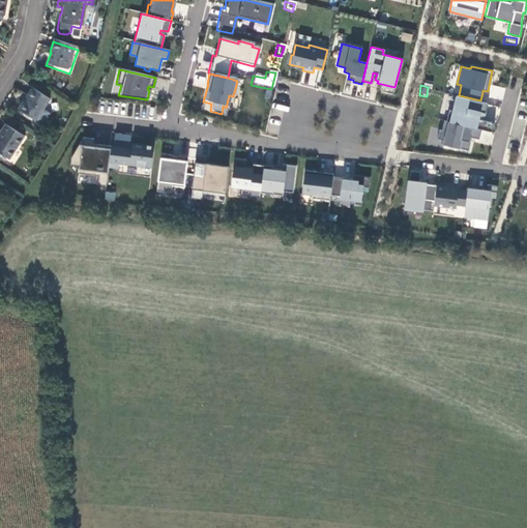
[(33,122),(47,100),(30,90),(22,101),(16,111),(33,122)]
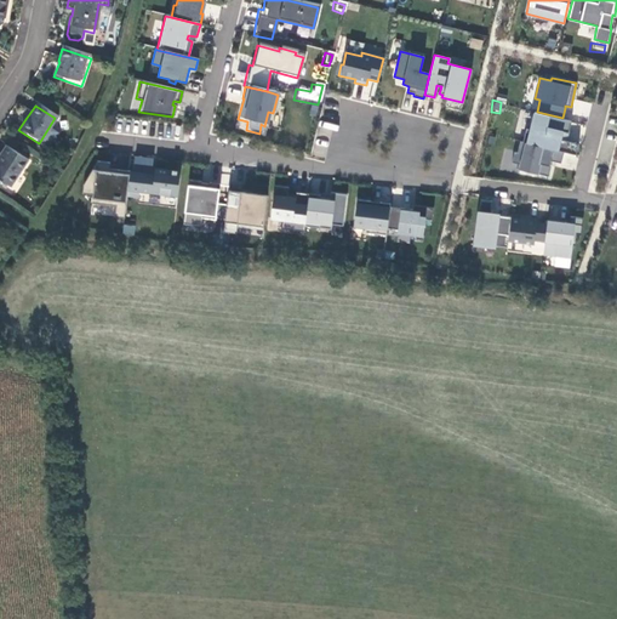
[(567,131),(569,132),(571,120),(563,118),(537,112),(535,112),(530,129),(526,128),(523,142),(564,152),(576,154),(580,143),(565,140),(567,131)]
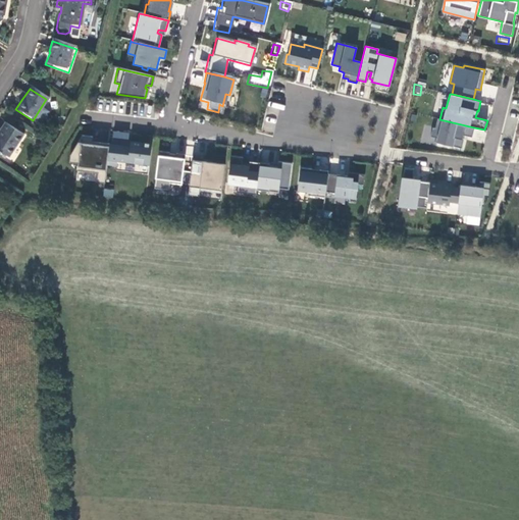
[(464,135),(472,137),(474,127),(439,119),(437,118),(434,127),(432,127),(430,137),(438,139),(437,142),(463,148),(465,139),(463,138),(464,135)]
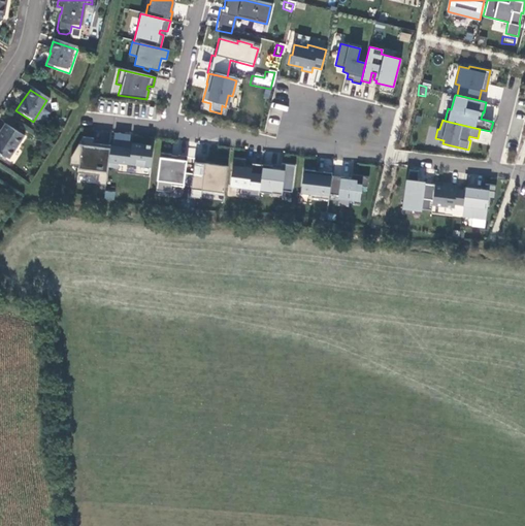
[(22,138),(3,127),(0,131),(0,156),(6,161),(22,138)]
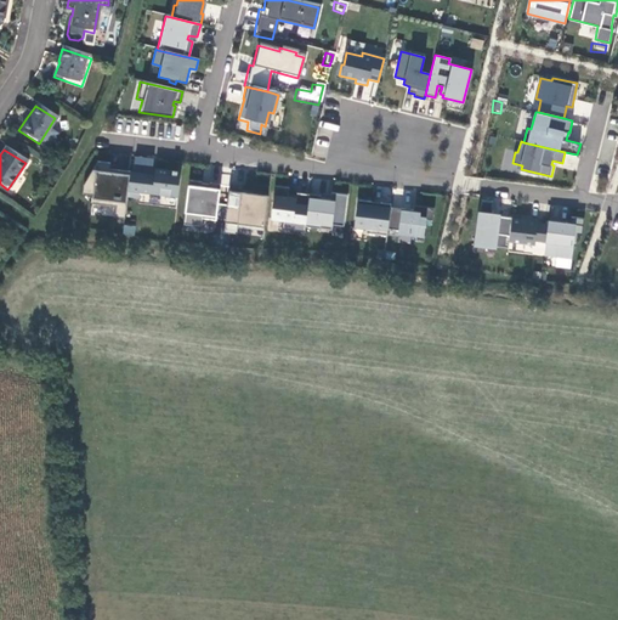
[(135,158),(134,174),(154,176),(154,169),(152,169),(153,161),(135,158)]
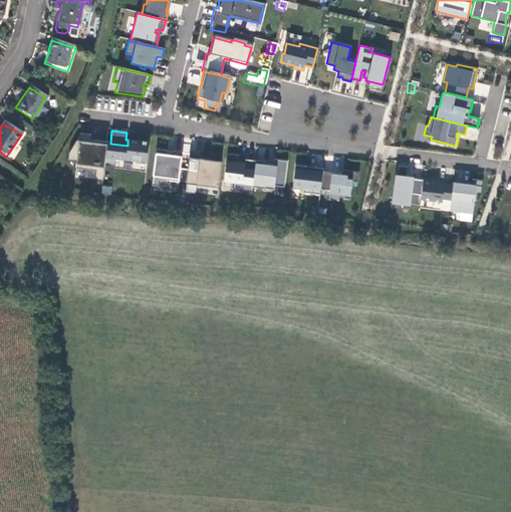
[(76,142),(68,154),(68,162),(76,163),(75,170),(95,172),(96,171),(104,172),(105,163),(107,143),(96,142),(96,144),(89,144),(90,141),(90,136),(80,135),(79,142),(76,142)]
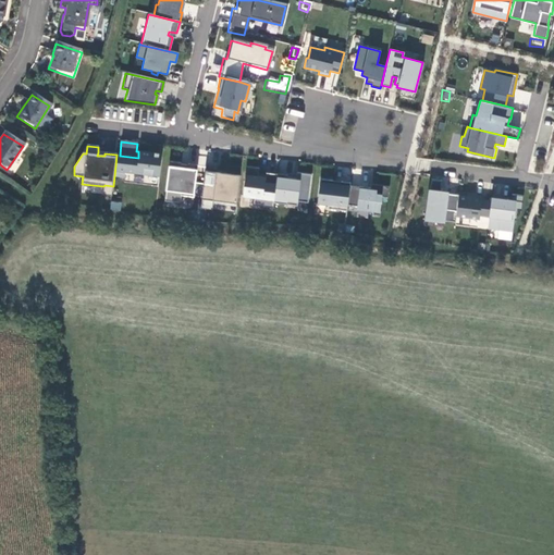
[(162,155),(138,151),(138,158),(120,156),(117,155),(114,176),(124,179),(125,173),(159,176),(162,155)]
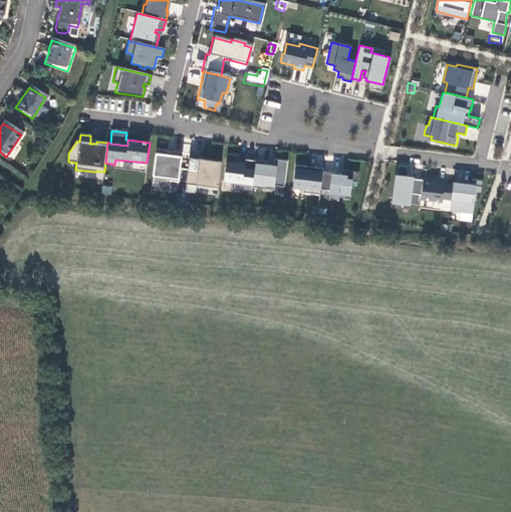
[(188,170),(190,155),(173,152),(173,156),(166,155),(167,151),(156,150),(152,186),(167,188),(168,182),(179,183),(180,169),(188,170)]
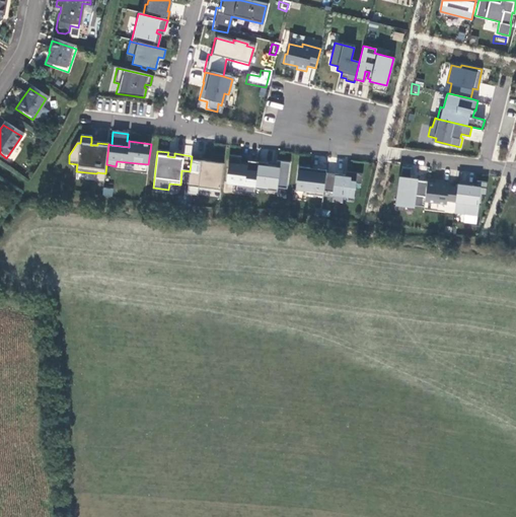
[(203,155),(192,154),(192,156),(190,171),(188,186),(221,190),(224,163),(211,161),(210,165),(202,164),(203,155)]
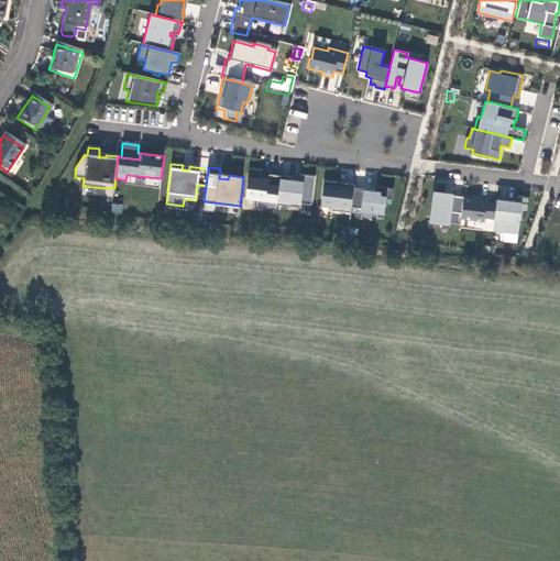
[(249,168),(245,198),(256,199),(255,208),(276,210),(281,176),(268,174),(267,179),(261,179),(262,169),(249,168)]
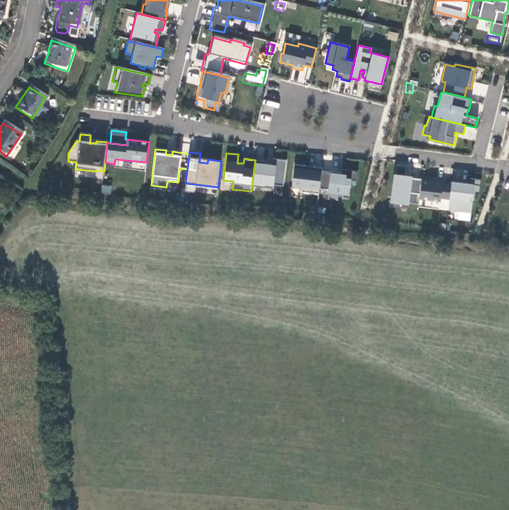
[(255,160),(251,191),(272,194),(273,185),(282,186),(285,160),(272,159),(271,165),(263,164),(263,161),(255,160)]
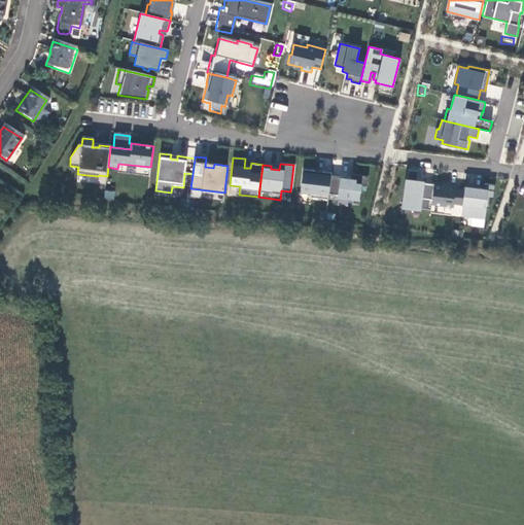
[(431,209),(431,204),(434,185),(434,184),(416,182),(417,170),(407,169),(403,206),(431,209)]
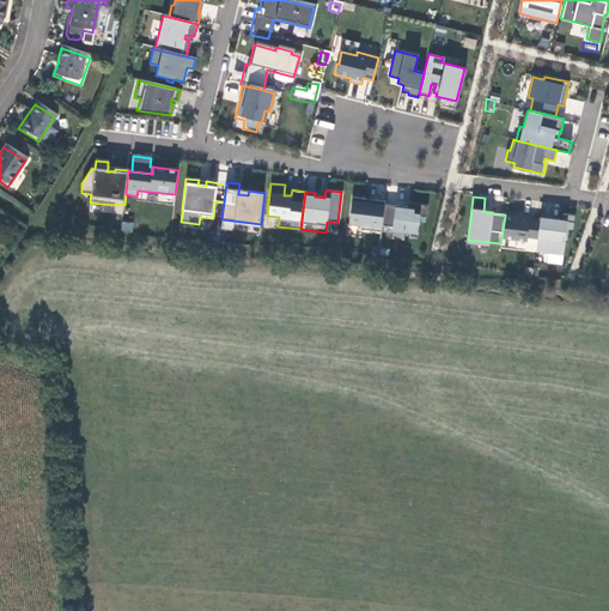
[(382,233),(382,225),(382,224),(385,204),(385,201),(375,200),(375,203),(365,201),(365,199),(353,198),(349,223),(363,225),(361,230),(382,233)]
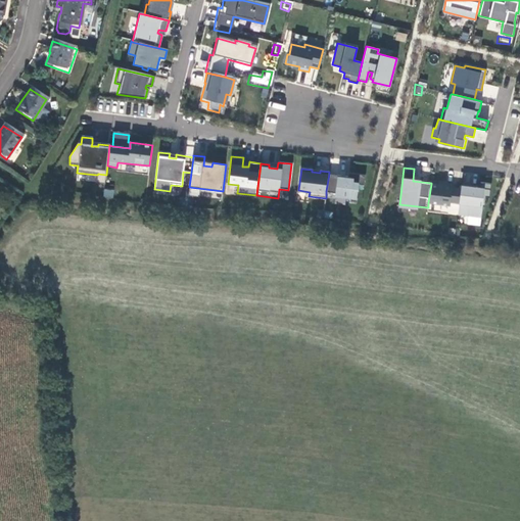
[(352,177),(348,177),(329,174),(326,191),(335,193),(335,194),(357,196),(359,184),(364,185),(366,175),(352,173),(352,177)]
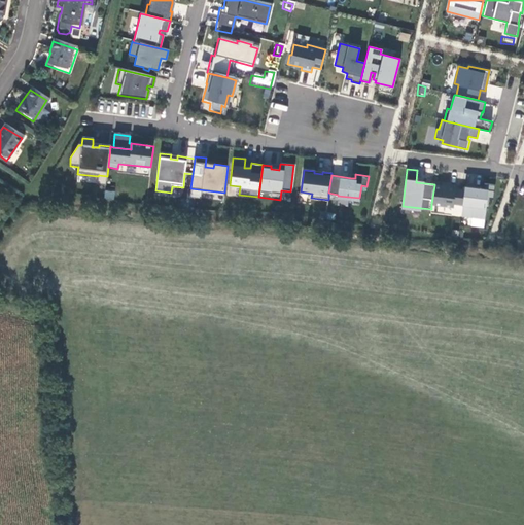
[(97,185),(105,186),(107,176),(99,175),(98,176),(97,185)]
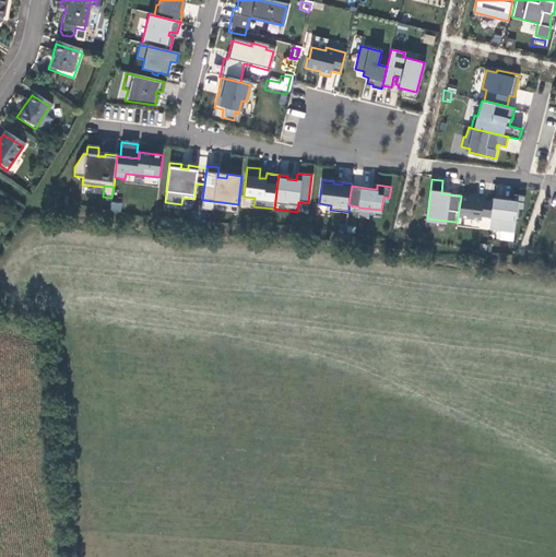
[(513,194),(513,200),(509,200),(509,201),(494,200),(493,201),(492,217),(489,228),(515,232),(516,220),(518,221),(520,210),(523,211),(525,196),(513,194)]
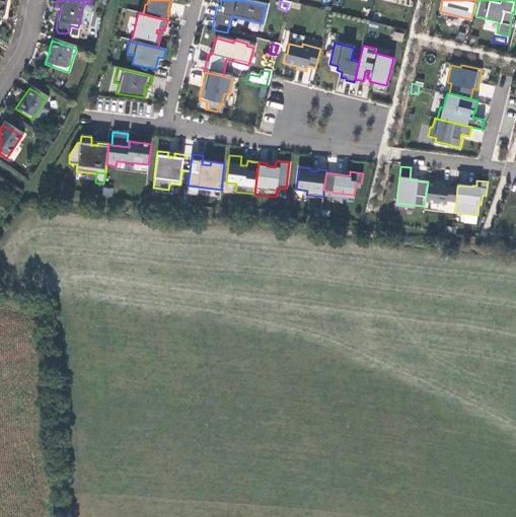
[(440,181),(440,183),(428,182),(425,201),(446,204),(447,201),(456,202),(457,187),(449,186),(449,182),(440,181)]
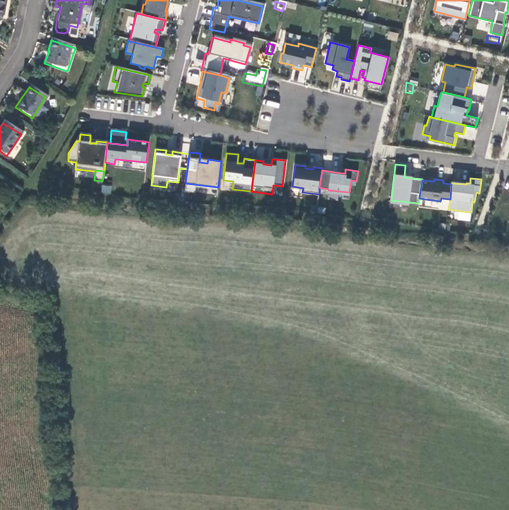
[(217,190),(218,187),(185,183),(184,191),(195,193),(195,187),(217,190)]
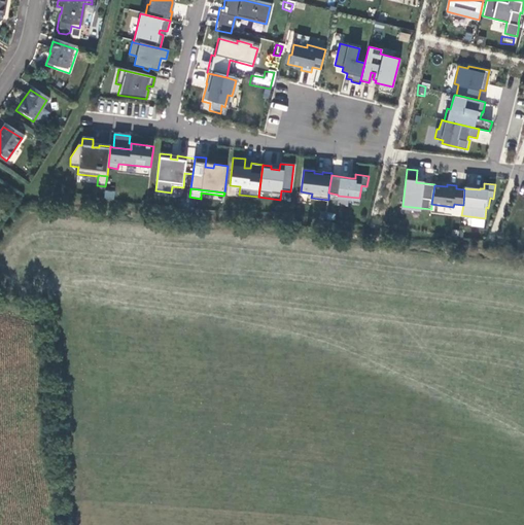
[(188,209),(189,201),(181,200),(180,208),(188,209)]
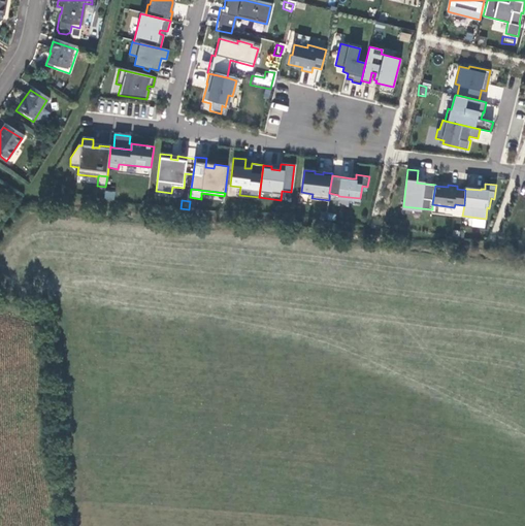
All buildings are outlined.
